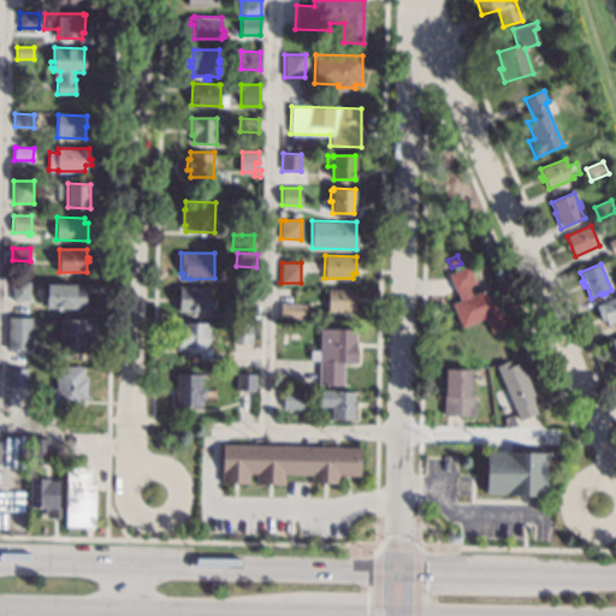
[(468,266),(477,283),(468,286),(472,295),(489,288),(498,309),(501,308),(503,314),(501,315),(505,327),(491,333),(485,318),(462,329),(451,304),(460,301),(448,274),(468,266)]
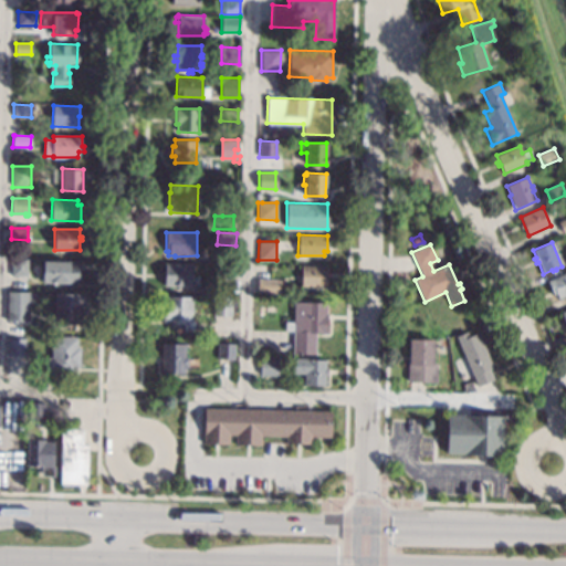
[(27,275),(11,275),(12,259),(28,259),(27,275)]
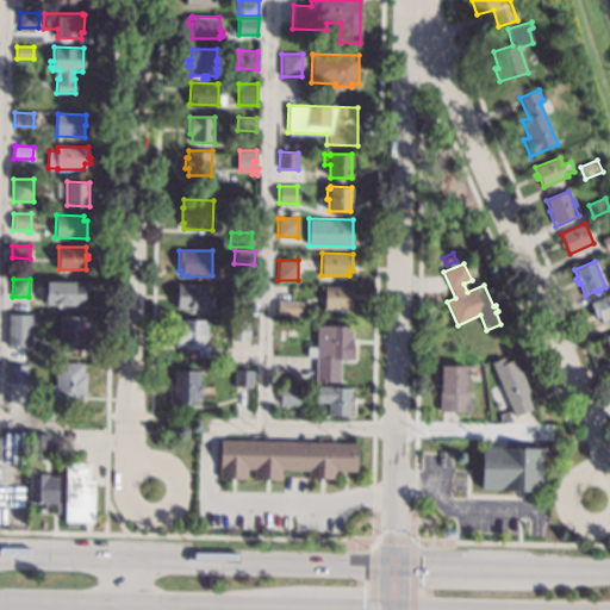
[(85,291),(87,292),(87,300),(85,303),(85,305),(45,304),(43,300),(43,296),(47,293),(47,281),(85,282),(85,291)]
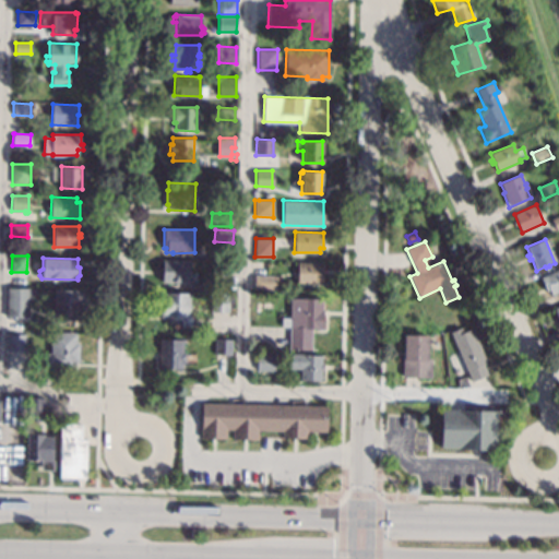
[(190,261),(193,262),(193,268),(190,268),(190,271),(192,271),(192,275),(190,275),(190,282),(162,282),(163,260),(190,261)]
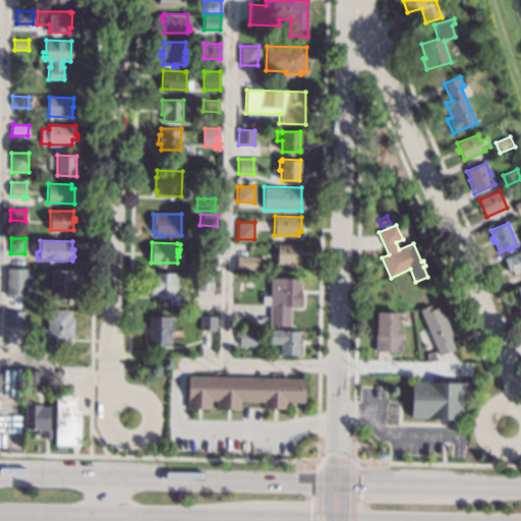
[(214,256),(197,256),(197,244),(208,244),(214,244),(214,256)]
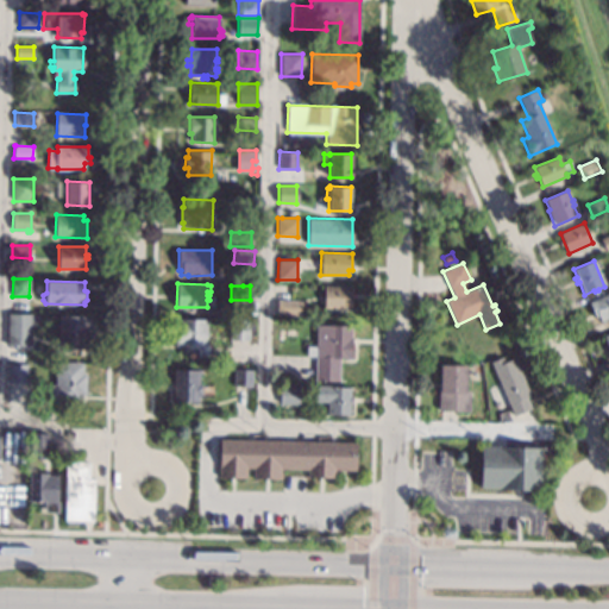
[(351,308),(324,308),(325,286),(351,286),(351,308)]
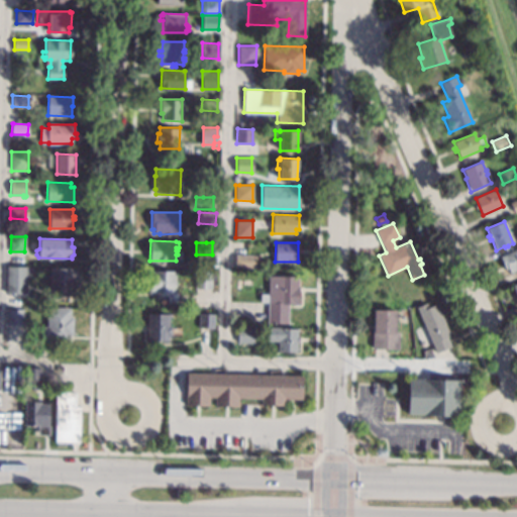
[(516,270),(509,273),(508,269),(505,270),(500,256),(516,248),(516,270)]
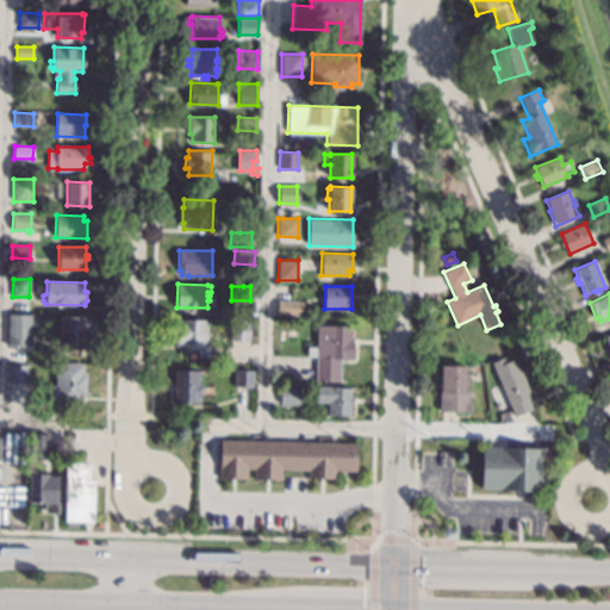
[(302,316),(277,316),(278,300),(290,300),(303,300),(302,316)]
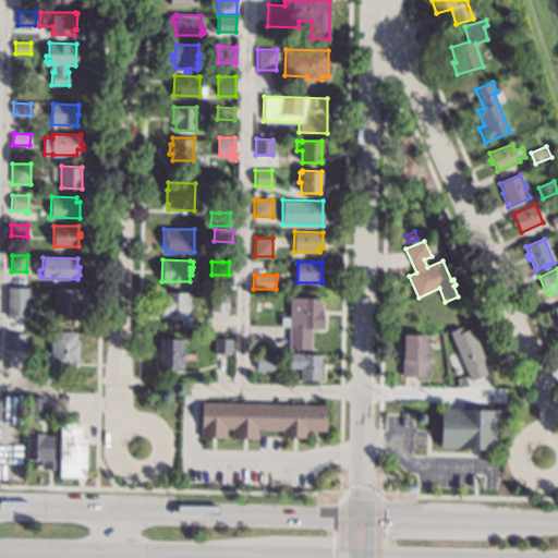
[(32,304),(8,304),(8,287),(32,288),(32,304)]
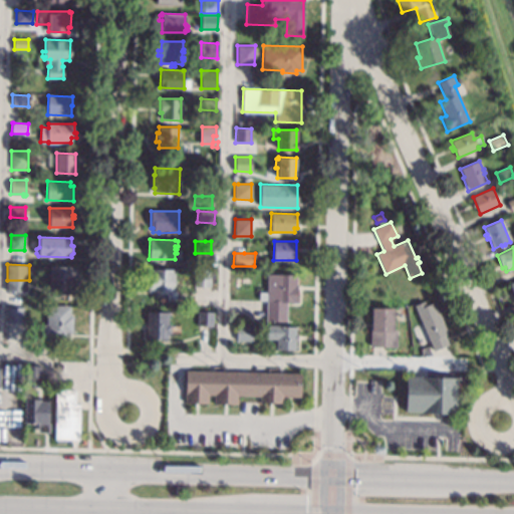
[(73,294),(67,293),(67,299),(57,299),(57,293),(49,293),(50,266),(74,266),(73,294)]
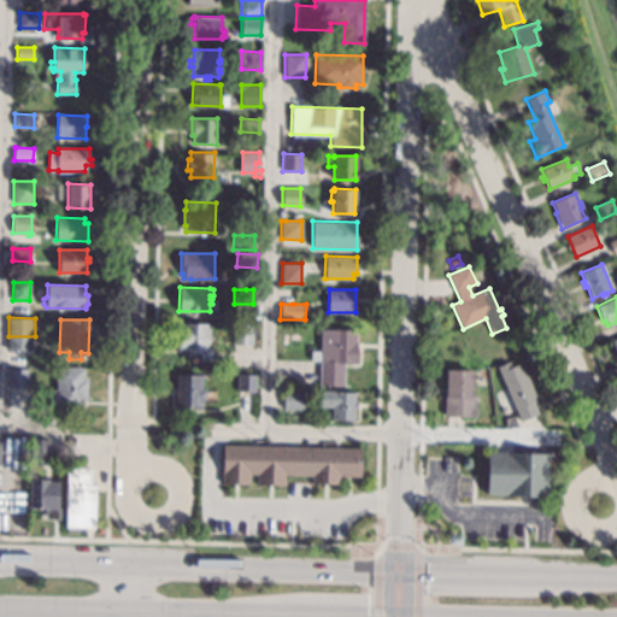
[(253,324),(257,324),(257,334),(252,334),(252,344),(231,344),(233,322),(253,322),(253,324)]
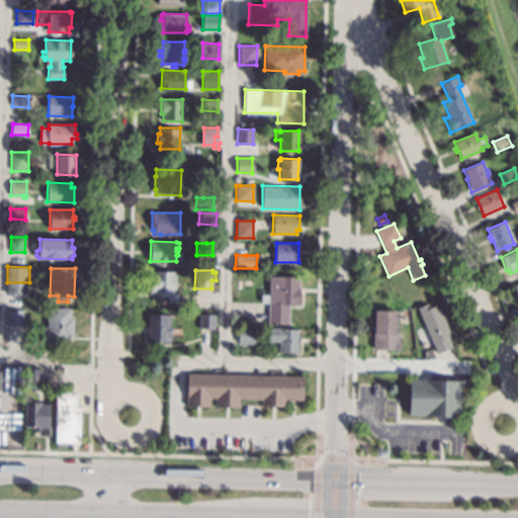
[(175,292),(177,292),(177,303),(168,303),(168,294),(149,293),(149,283),(153,284),(153,271),(176,271),(175,292)]
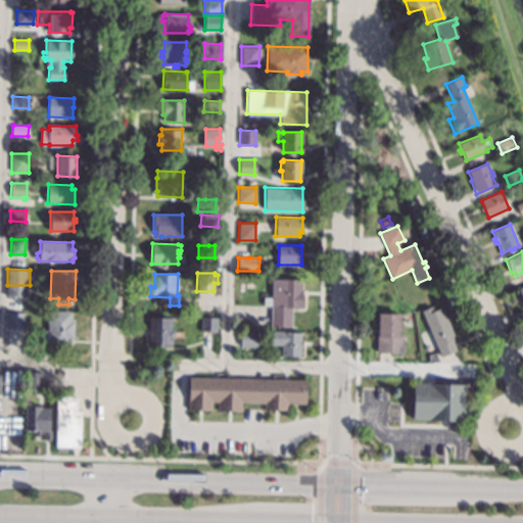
[(301,291),(302,291),(301,307),(291,307),(291,327),(271,327),(271,305),(263,305),(264,296),(271,296),(272,278),(301,279),(301,291)]
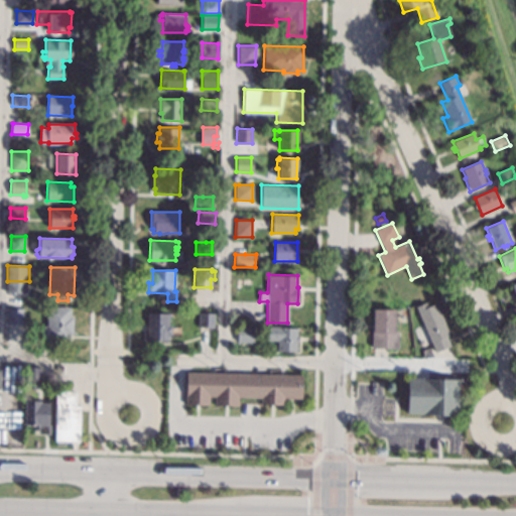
[(428,307),(435,304),(448,336),(445,337),(449,346),(435,352),(416,306),(425,302),(428,307)]
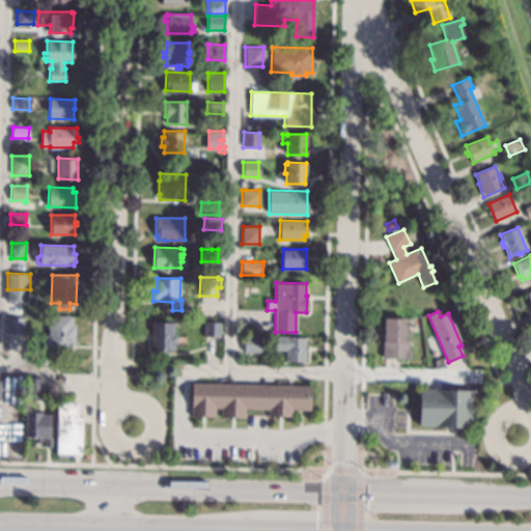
[(72,326),(76,326),(76,343),(72,343),(72,352),(48,351),(48,346),(40,346),(40,335),(48,335),(49,315),(73,315),(72,326)]
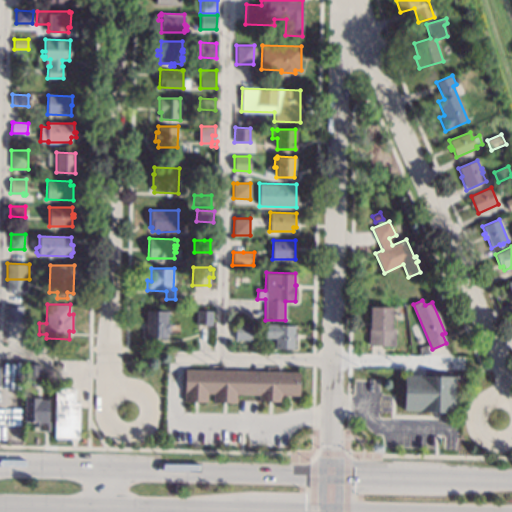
[(22,321),(5,321),(6,306),(23,306),(22,321)]
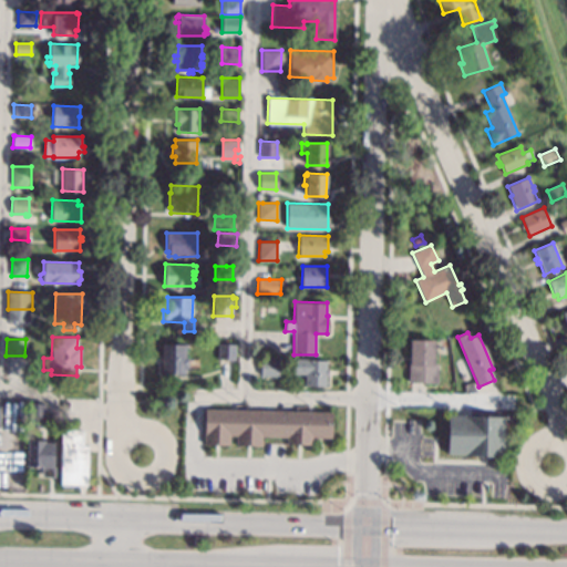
[(434,364),(437,364),(437,382),(408,382),(408,364),(412,364),(413,341),(434,341),(434,364)]
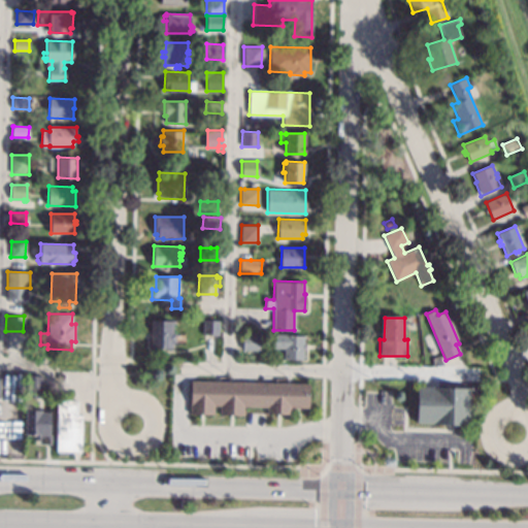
[(218,335),(203,335),(203,319),(219,320),(218,335)]
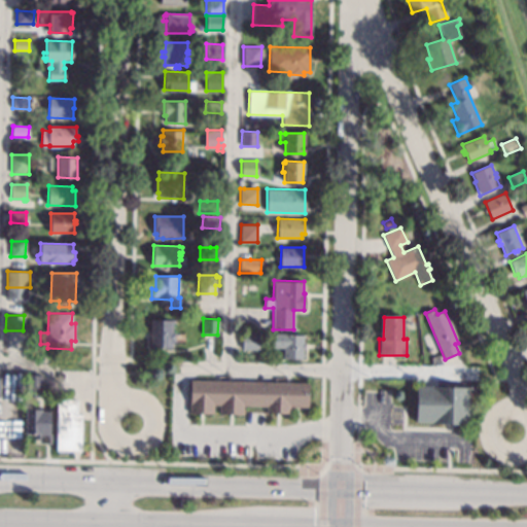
[(172,332),(175,332),(175,341),(172,341),(172,347),(150,347),(150,337),(147,337),(147,329),(150,329),(150,319),(172,319),(172,332)]
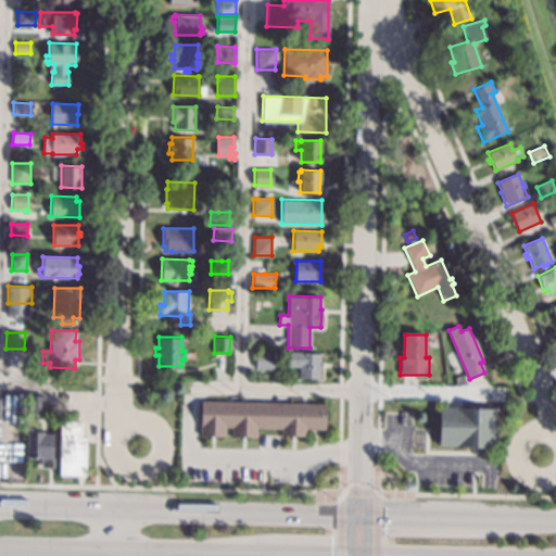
[(273,368),(255,368),(255,352),(274,352),(273,368)]
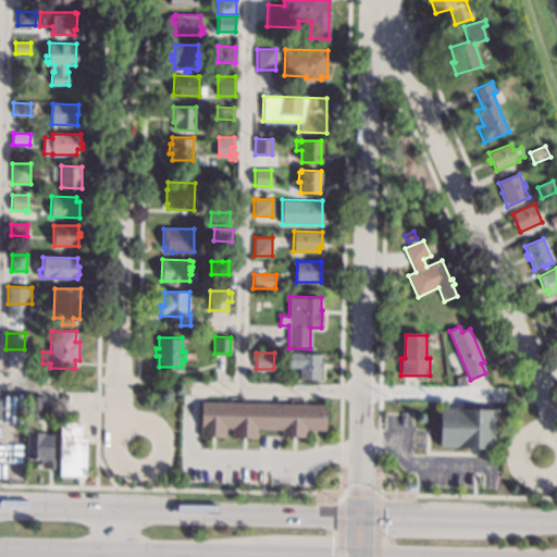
[(301,354),(320,354),(320,362),(322,362),(322,368),(320,368),(320,369),(322,369),(322,372),(319,372),(319,379),(299,379),(299,368),(288,367),(289,353),(301,353),(301,354)]
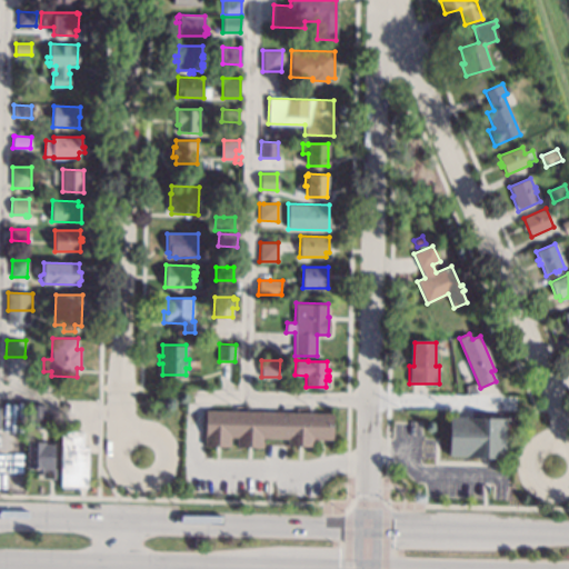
[(331,440),(312,440),(312,447),(287,447),(287,439),(261,439),(260,447),(236,447),(236,437),(230,437),(229,447),(205,446),(203,436),(205,410),(332,413),(331,440)]
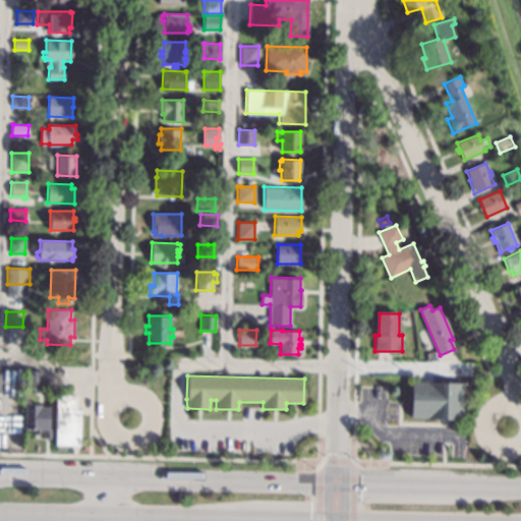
[(462,382),(460,417),(407,415),(408,381),(462,382)]
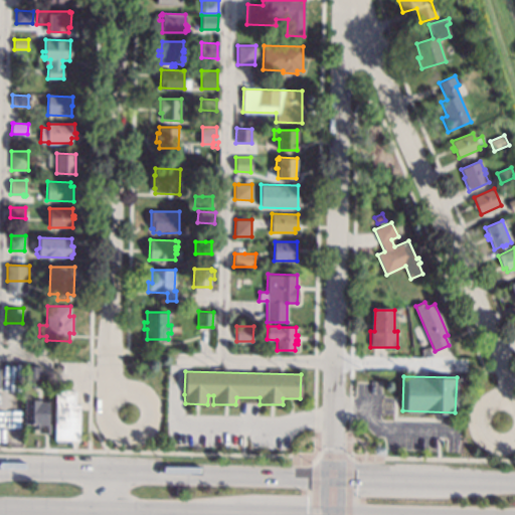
[(75,404),(79,404),(78,441),(53,440),(54,390),(75,390),(75,404)]
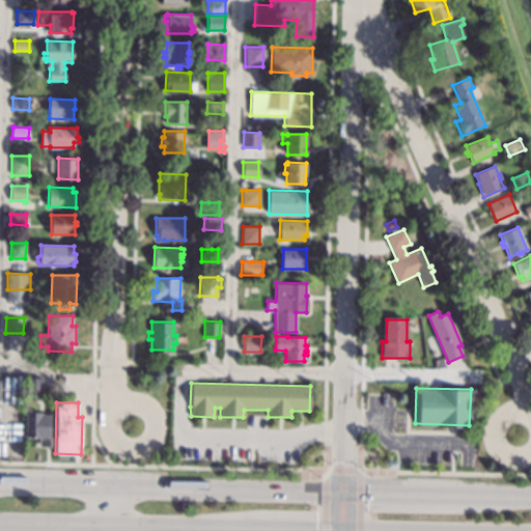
[(42,415),(51,415),(50,446),(38,446),(38,440),(30,440),(30,438),(25,438),(26,412),(37,412),(37,410),(42,410),(42,415)]
